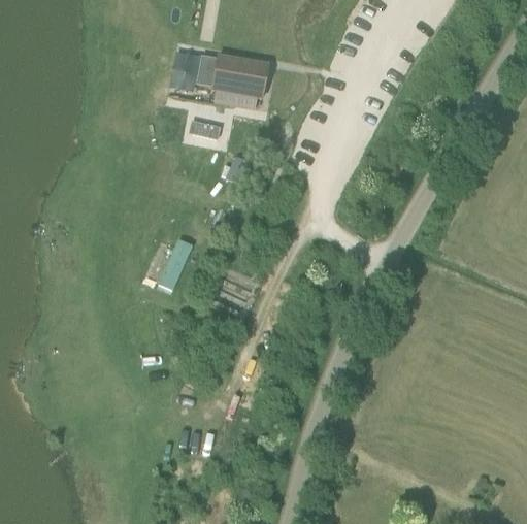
[(173,41),(170,92),(197,94),(199,42),(173,41)]
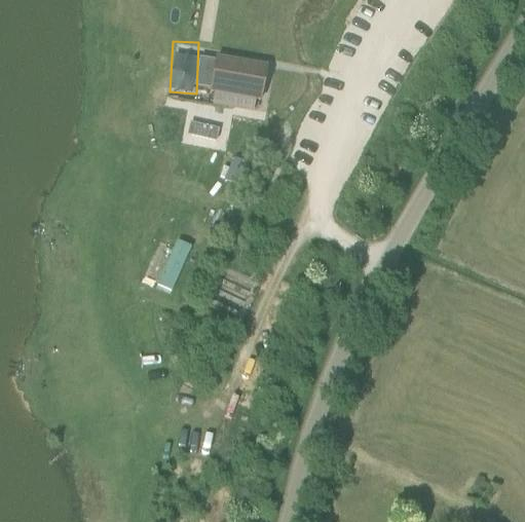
[(208,87),(213,88),(211,101),(251,108),(253,96),(259,97),(264,64),(214,54),(208,87)]
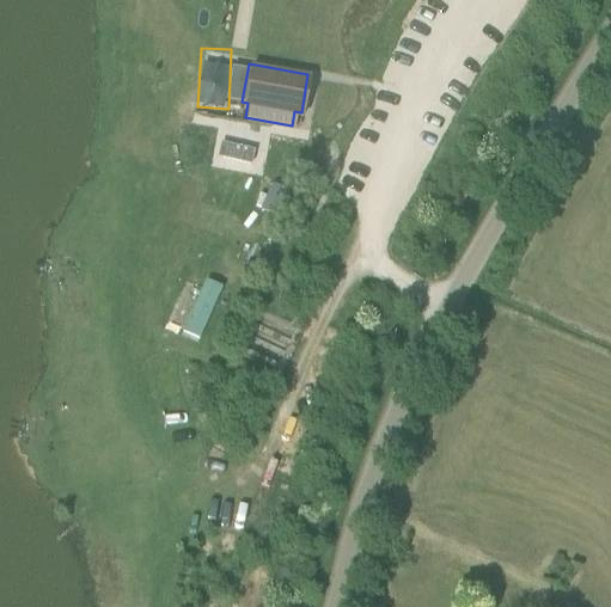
[(224,140),(220,154),(249,160),(251,146),(224,140)]
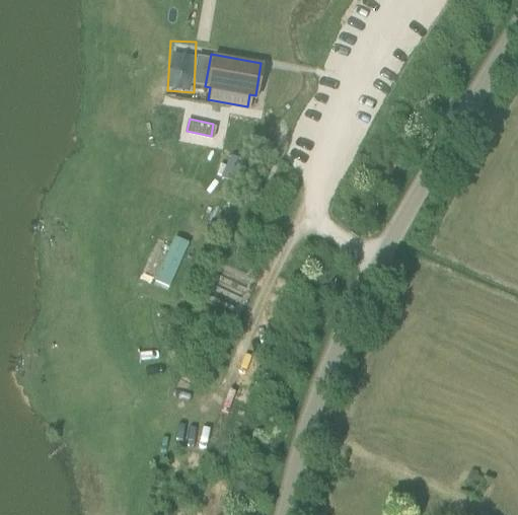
[(229,153),(220,175),(233,180),(242,159),(229,153)]
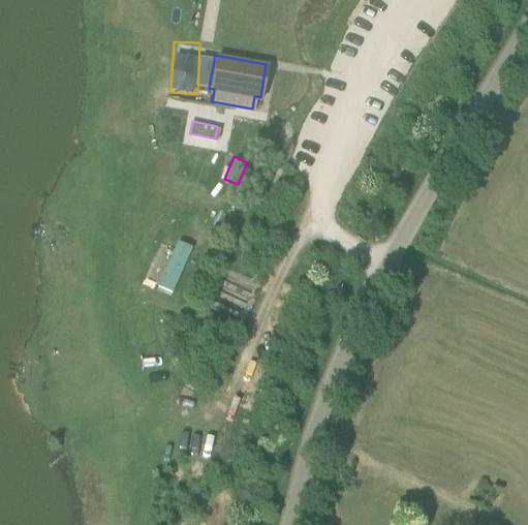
[(175,289),(193,244),(178,237),(158,283),(175,289)]
